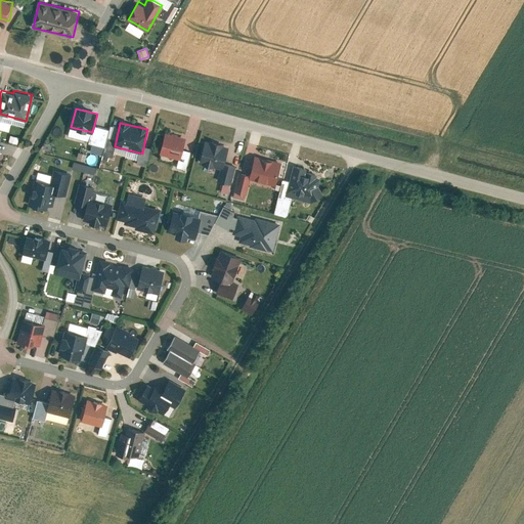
[(160,155),(179,160),(184,139),(166,134),(160,155)]
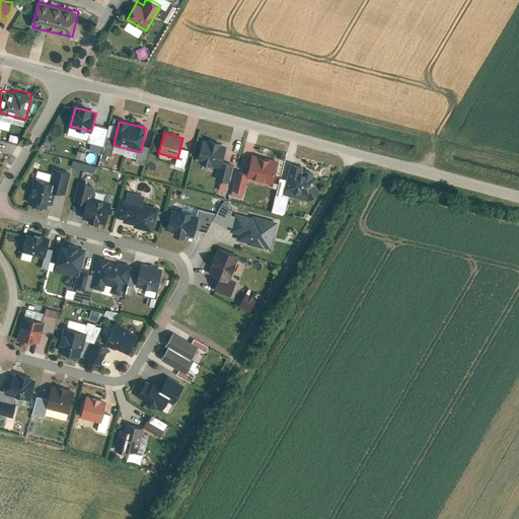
[(203,139),(197,162),(219,167),(216,178),(229,181),(233,164),(224,162),(228,145),(203,139)]
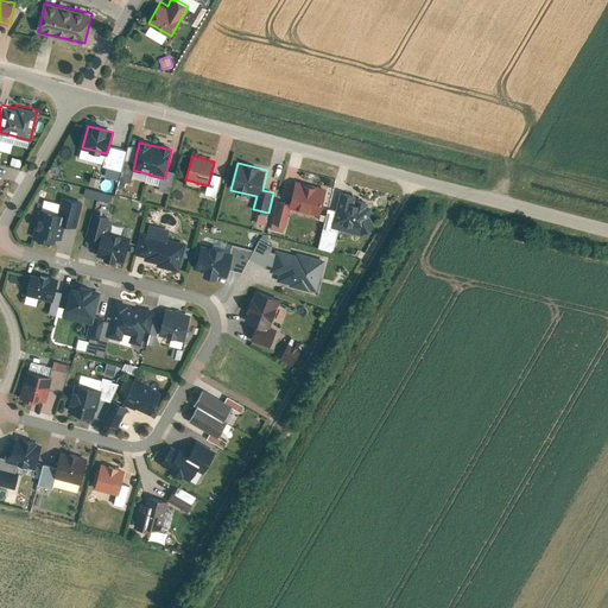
[(290,207),(322,214),(328,189),(297,181),(291,203),(290,207)]
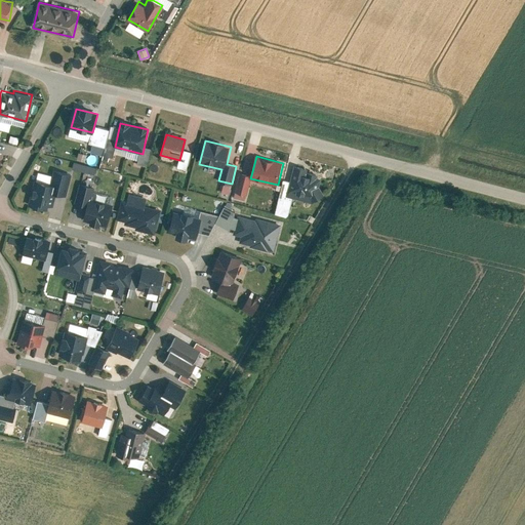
[(73,162),(72,169),(94,172),(96,166),(73,162)]
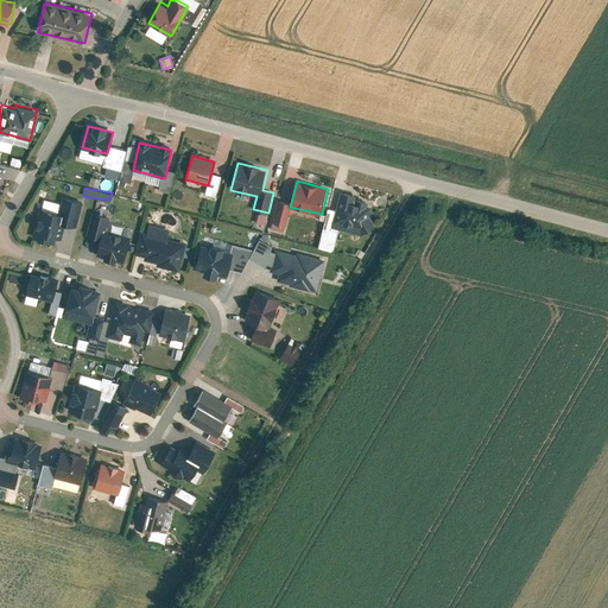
[(355,194),(340,190),(331,228),(362,235),(377,226),(371,216),(373,207),(369,206),(371,201),(359,198),(358,202),(354,201),(355,194)]
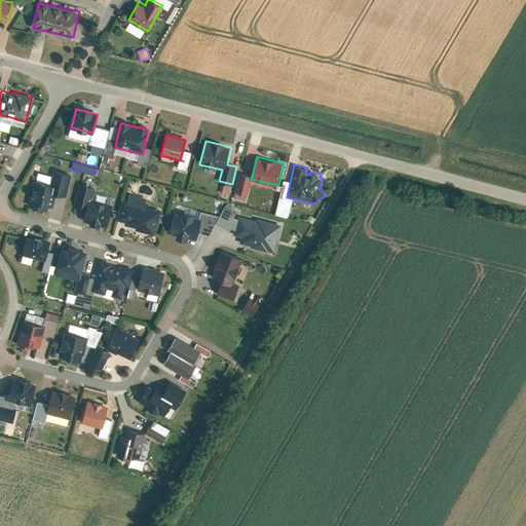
[(251,179),(252,176),(240,173),(234,198),(246,200),(251,179)]
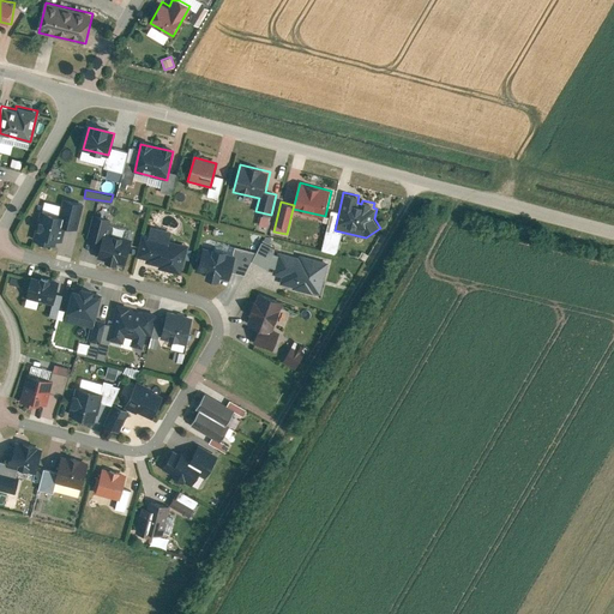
[(34,241),(55,246),(56,239),(61,240),(65,229),(59,228),(61,217),(41,212),(34,241)]
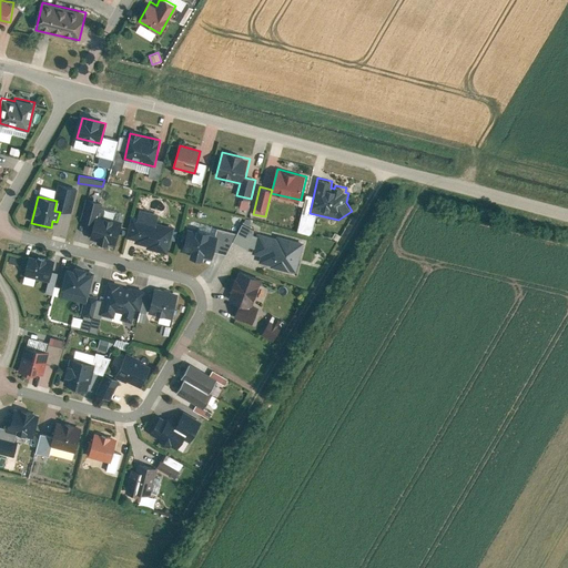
[(146,250),(168,254),(175,227),(158,223),(159,215),(140,211),(138,219),(132,217),(127,237),(137,240),(135,243),(148,246),(146,250)]
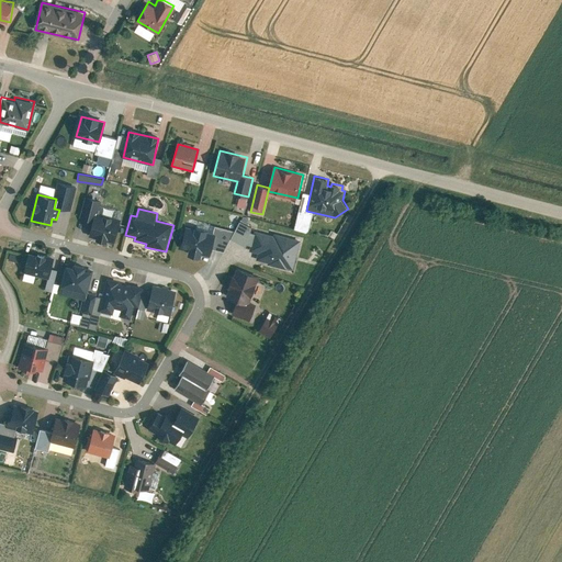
[(89,237),(114,243),(120,220),(96,213),(89,237)]
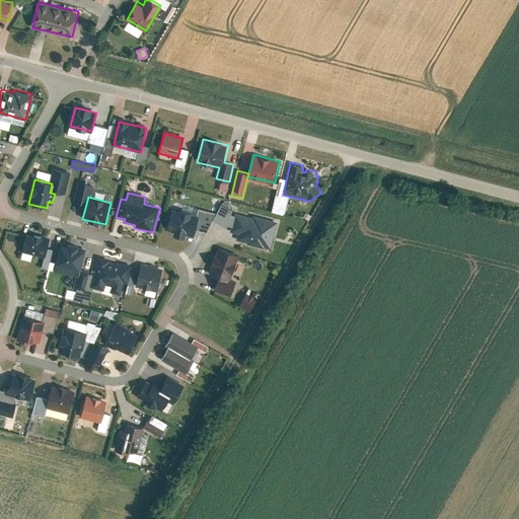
[(187,239),(187,235),(195,237),(199,218),(192,217),(193,214),(180,211),(179,215),(171,214),(167,230),(175,232),(174,236),(187,239)]
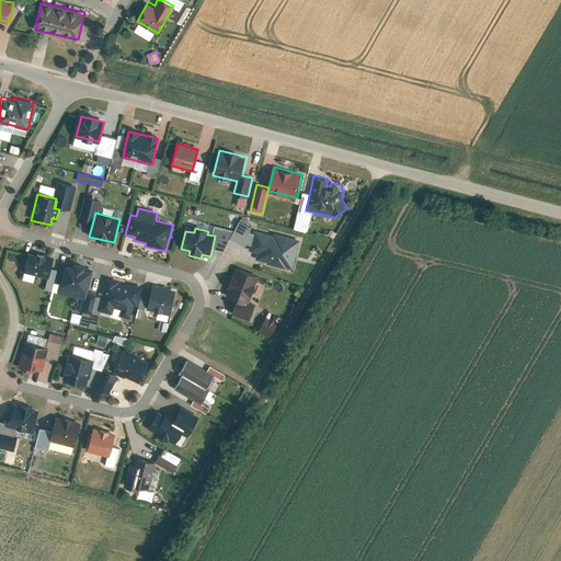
[(255,261),(293,270),(300,240),(274,233),(274,236),(254,231),(249,251),(256,253),(255,261)]
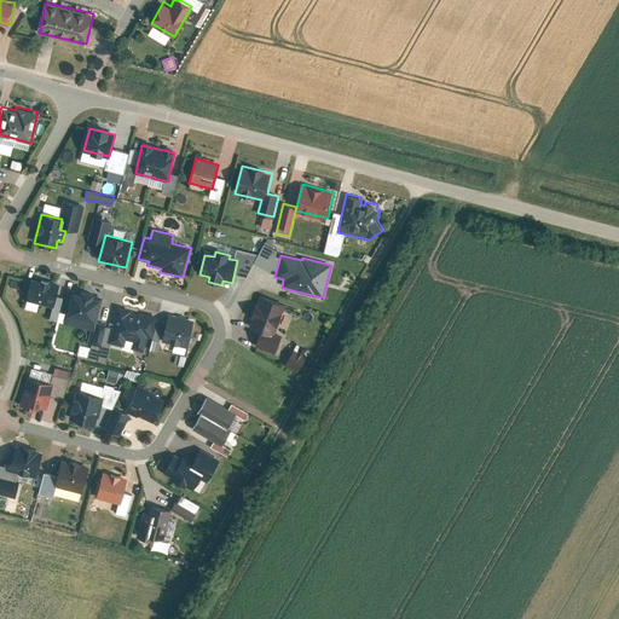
[(59,289),(32,281),(27,300),(55,307),(59,289)]
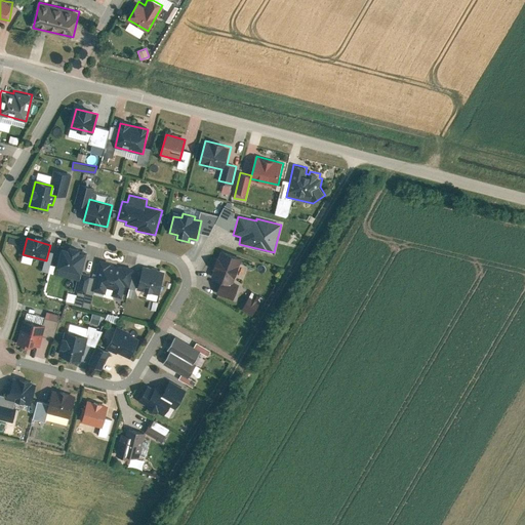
[(80,279),(85,254),(80,253),(80,249),(69,246),(68,249),(63,247),(56,273),(80,279)]
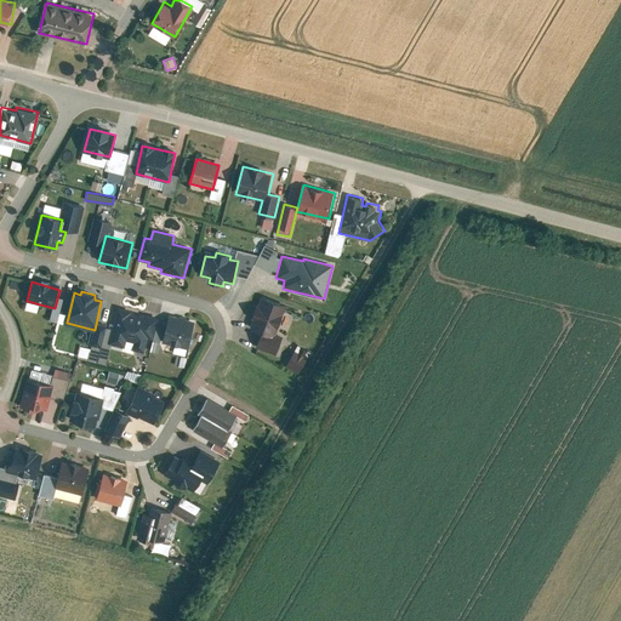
[(288,306),(262,296),(250,329),(275,337),(288,306)]
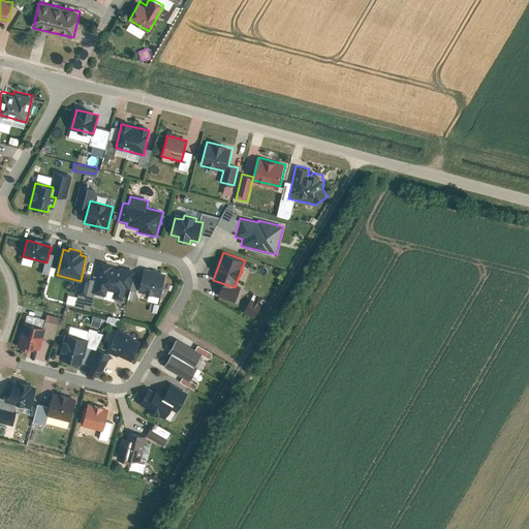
[(134,272),(100,263),(93,292),(106,297),(107,290),(115,291),(113,298),(123,301),(126,288),(129,289),(134,272)]
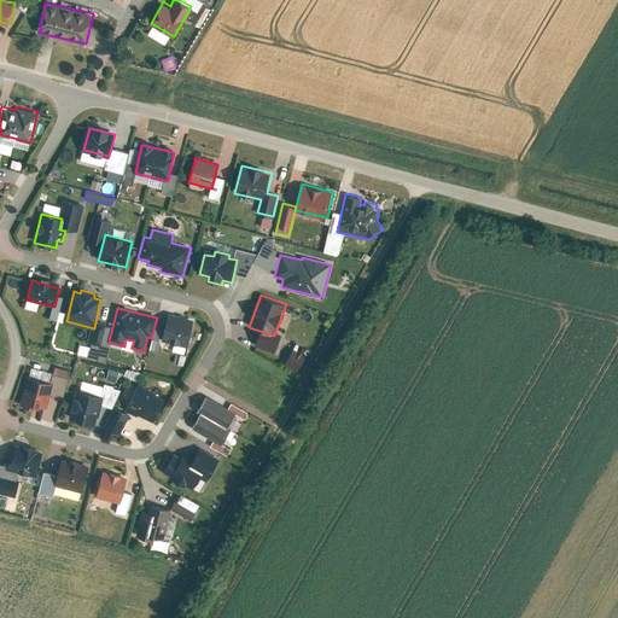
[(188,348),(193,326),(168,320),(162,342),(188,348)]
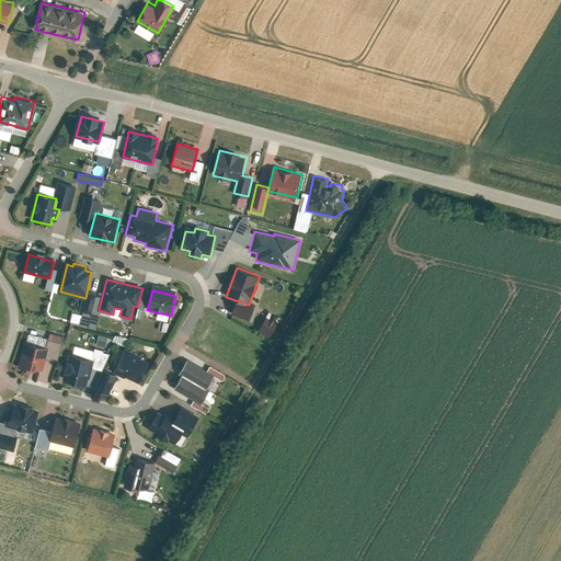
[(256,330),(270,336),(279,316),(266,309),(256,330)]
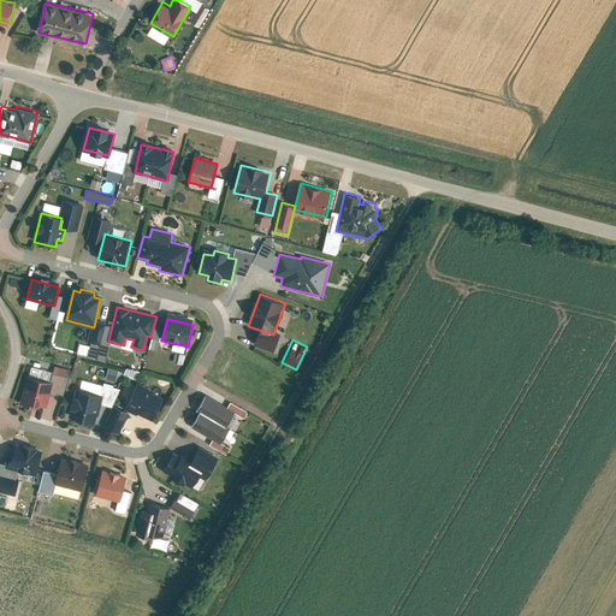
[(78,343),(77,351),(87,353),(88,344),(78,343)]
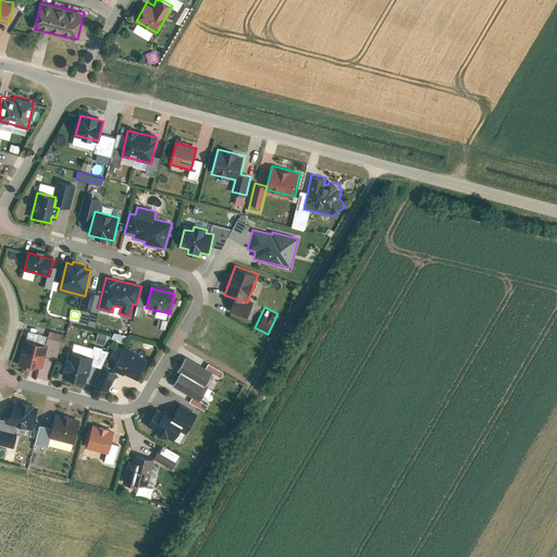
[(94,325),(97,314),(89,312),(87,323),(94,325)]
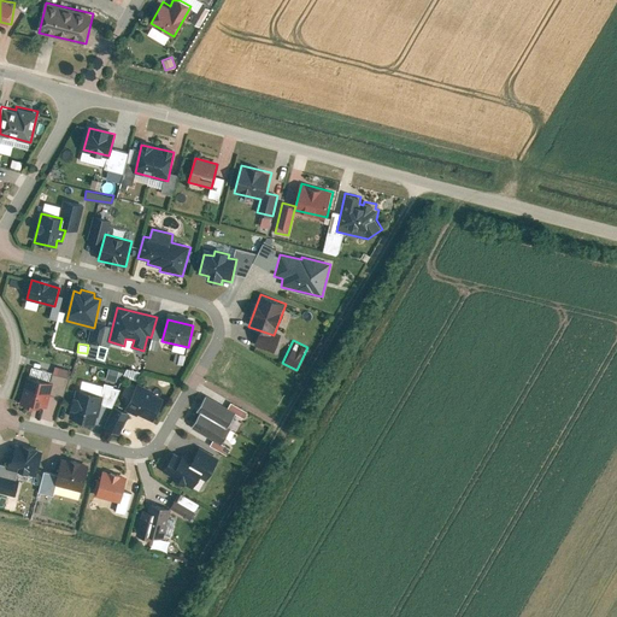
[(107,368),(105,377),(116,380),(118,369),(107,368)]
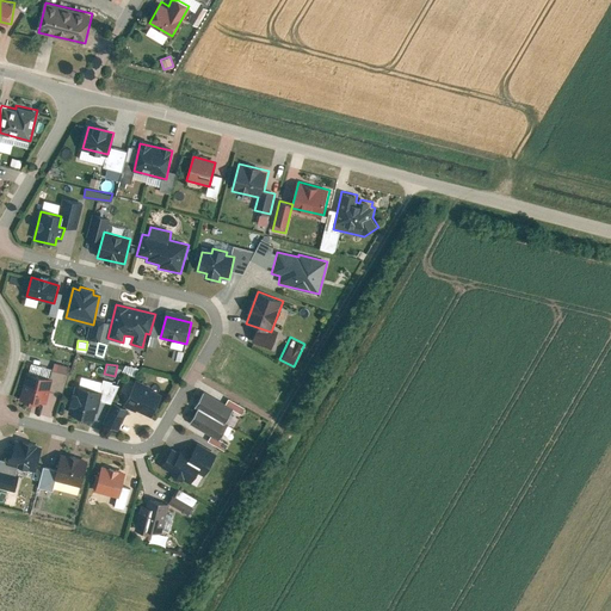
[(28,374),(20,400),(45,407),(53,380),(28,374)]
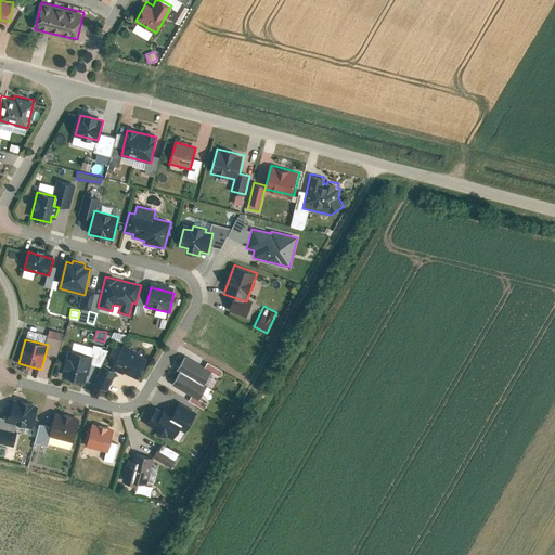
[(114,369),(138,381),(149,360),(124,347),(114,369)]
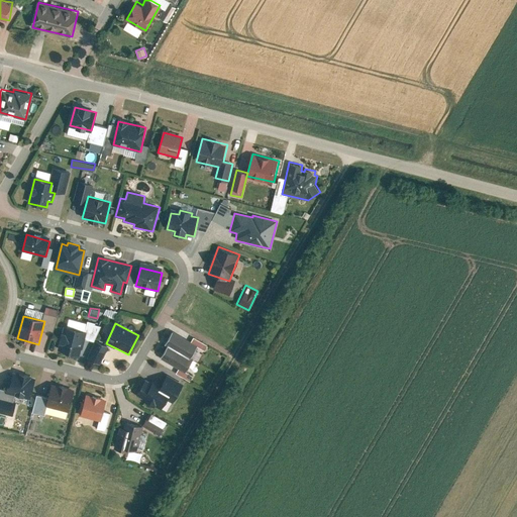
[(64,328),(58,350),(80,356),(86,333),(64,328)]
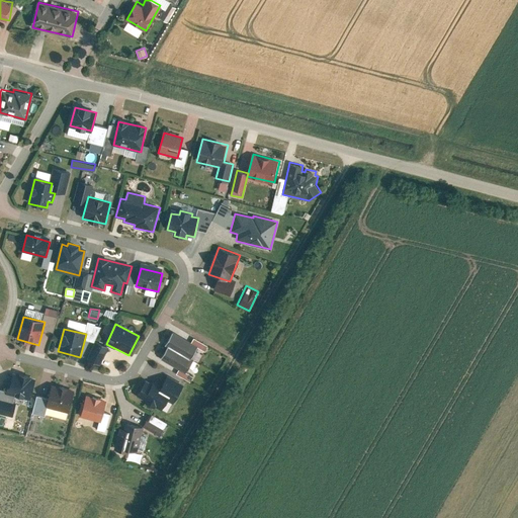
[(165,345),(169,347),(190,360),(197,348),(205,352),(208,347),(194,339),(191,343),(172,332),(165,345)]
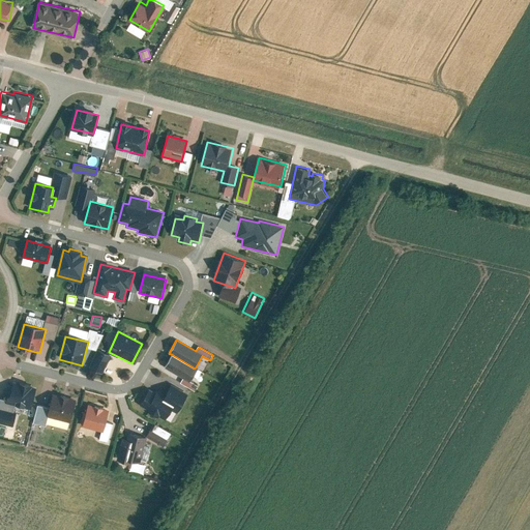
[(90,369),(104,375),(112,356),(98,350),(90,369)]
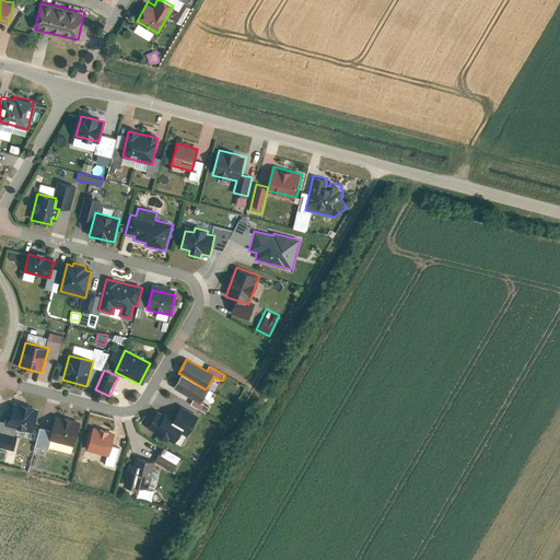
[(183,375),(175,388),(194,399),(190,405),(206,415),(209,408),(200,404),(208,391),(206,389),(183,375)]
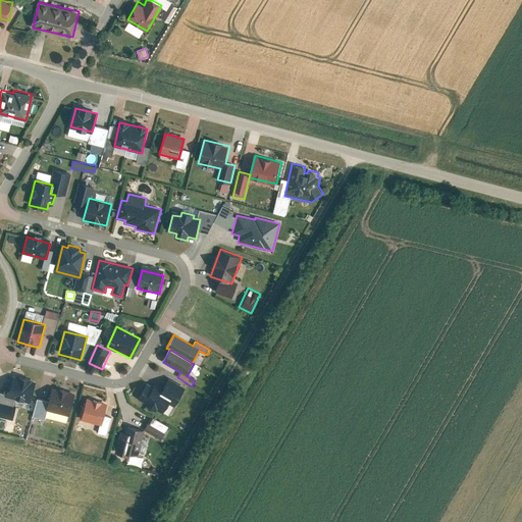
[(31,403),(36,382),(13,377),(10,389),(8,388),(6,397),(31,403)]
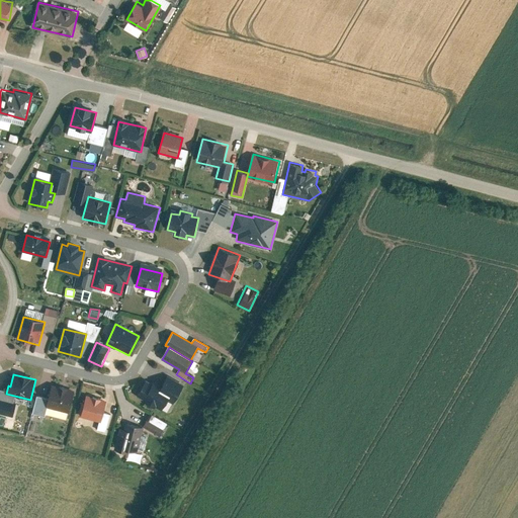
[(136,397),(162,412),(168,402),(173,405),(183,389),(168,379),(163,386),(153,380),(151,384),(145,380),(136,397)]
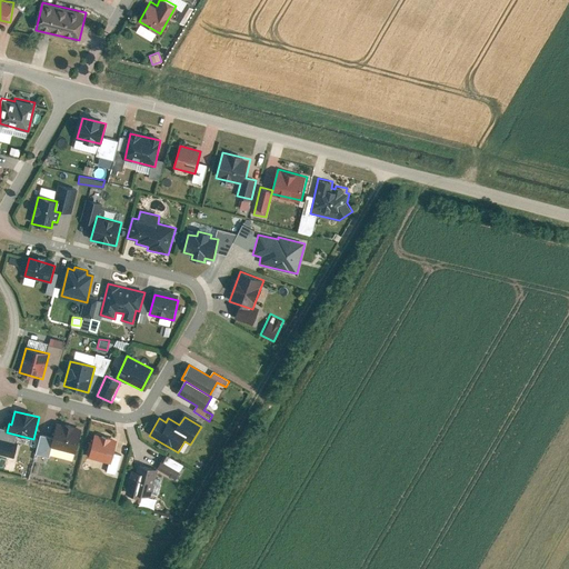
[(51,448),(76,453),(81,429),(58,423),(51,448)]
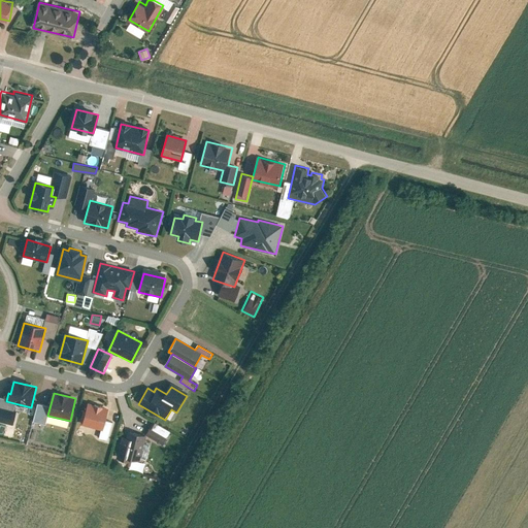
[(83,425),(102,431),(108,409),(89,404),(83,425)]
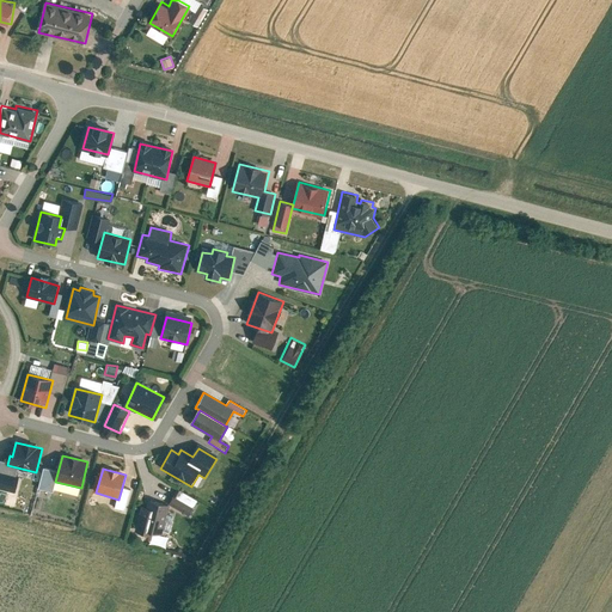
[(0,489),(14,493),(18,478),(0,472),(0,489)]
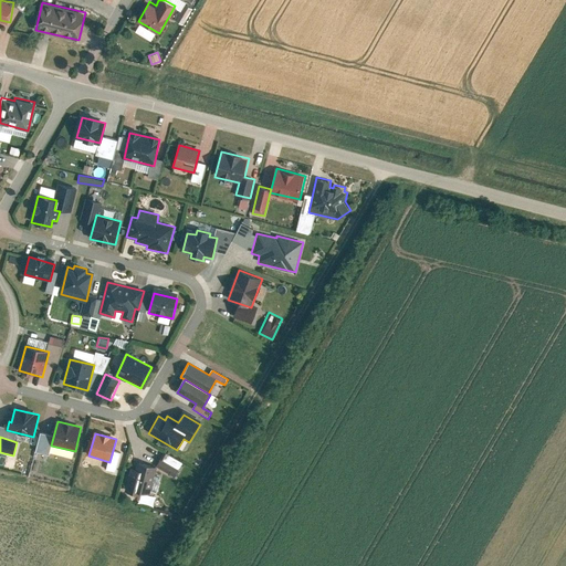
[(152,495),(158,467),(137,461),(135,469),(130,468),(125,491),(144,495),(144,493),(152,495)]
